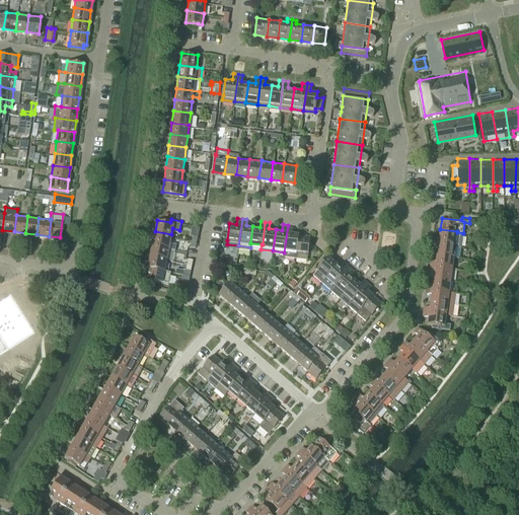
[(284,252),(284,254),(295,255),(296,249),(299,232),(292,231),(293,225),(288,225),(284,252)]
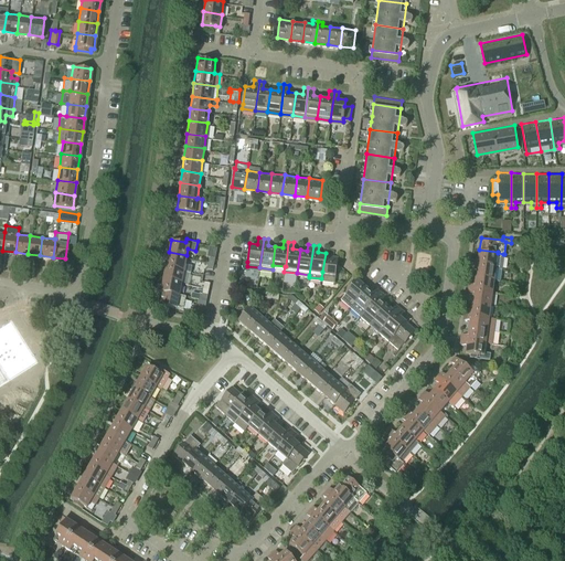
[(471,256),(471,262),(502,266),(503,254),(498,253),(498,252),(479,250),(478,257),(471,256)]
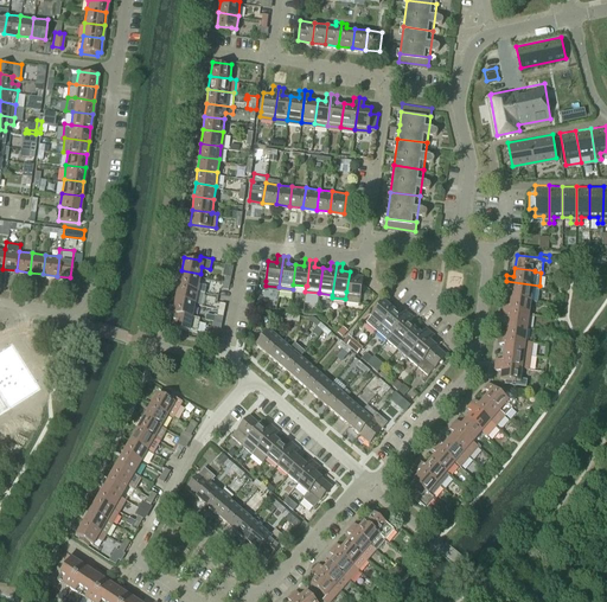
[(181,270),(178,283),(198,288),(205,289),(206,282),(199,281),(200,274),(181,270)]
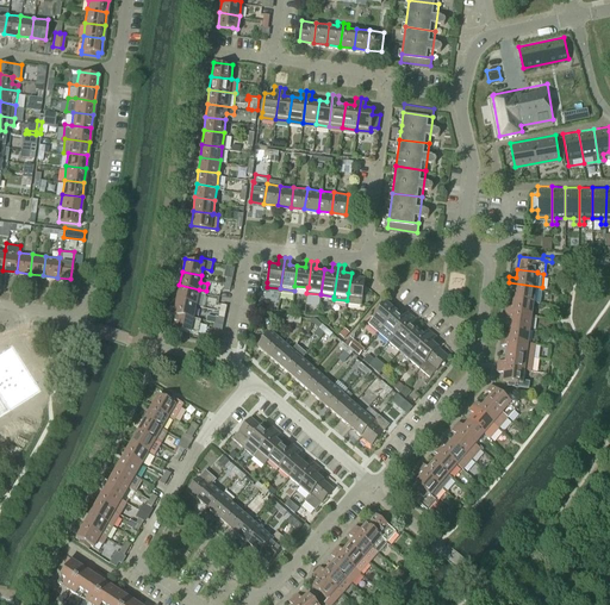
[(348,293),(347,300),(361,303),(365,275),(352,273),(348,293)]
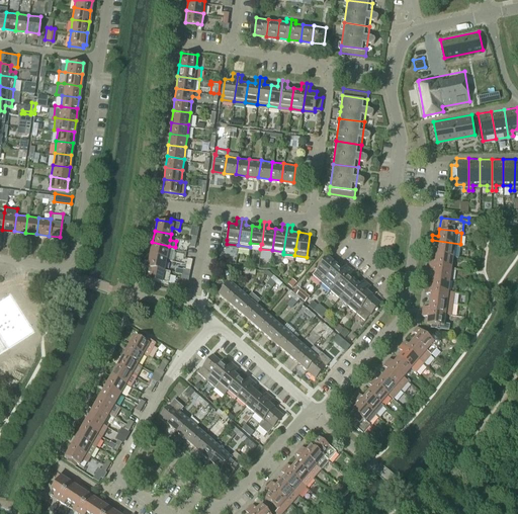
[(432,240),(431,245),(437,246),(436,252),(453,254),(458,255),(460,244),(432,240)]
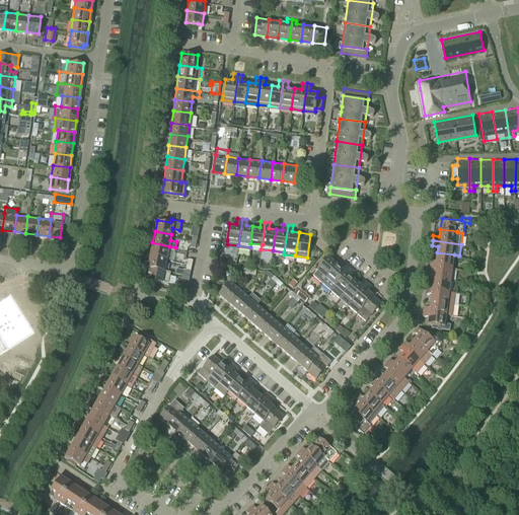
[(152,242),(150,254),(167,258),(169,246),(152,242)]
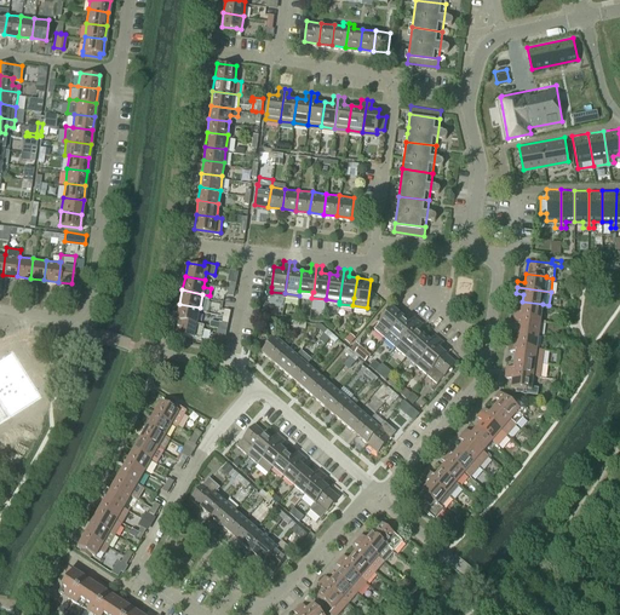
[(543,304),(522,302),(521,310),(514,309),(512,315),(540,319),(543,304)]
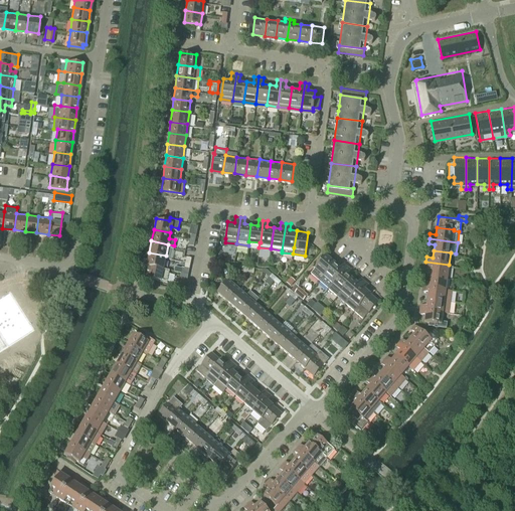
[(149,252),(147,264),(163,267),(166,256),(149,252)]
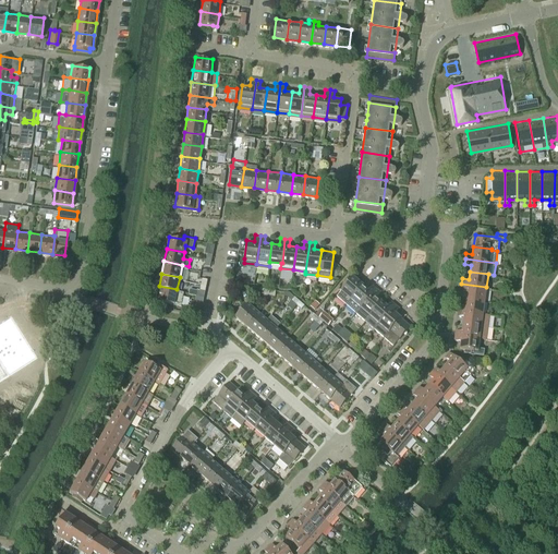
[(353,274),(341,288),(338,292),(338,296),(347,302),(363,282),(353,274)]
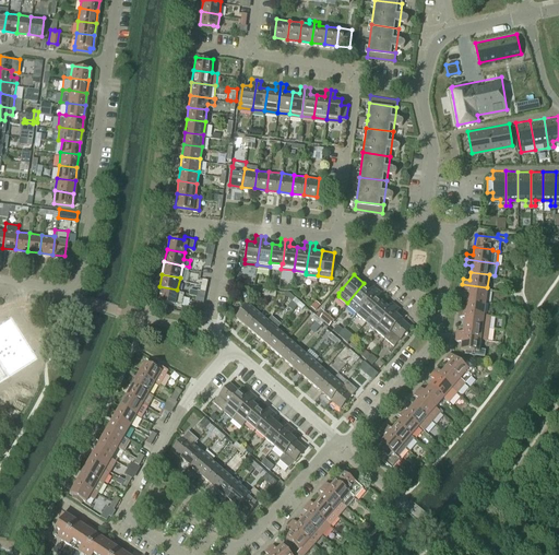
[(369,288),(364,283),(347,303),(356,310),(377,286),(373,283),(369,288)]
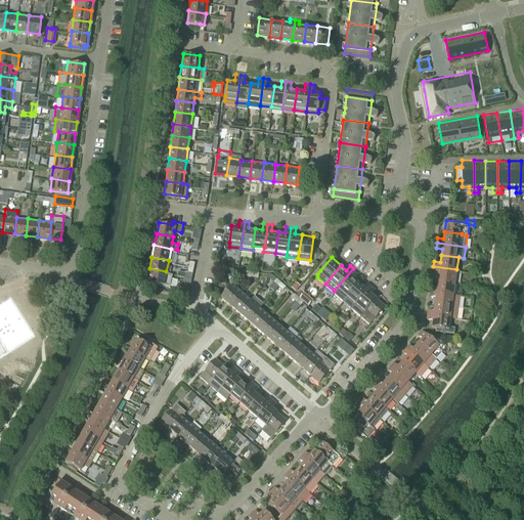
[(456,269),(433,266),(433,270),(439,271),(438,278),(455,280),(456,269)]
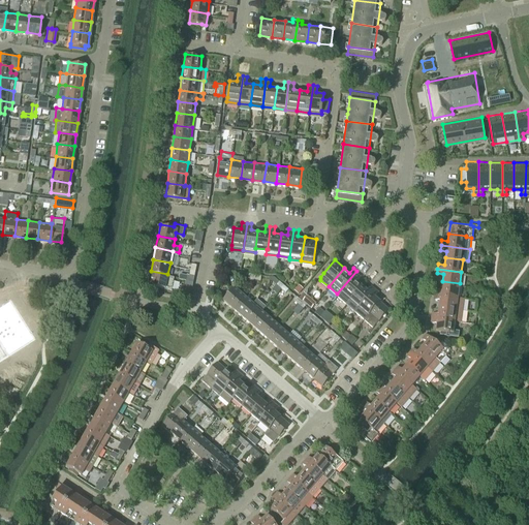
[(167,274),(151,271),(148,282),(172,287),(175,275),(167,274)]
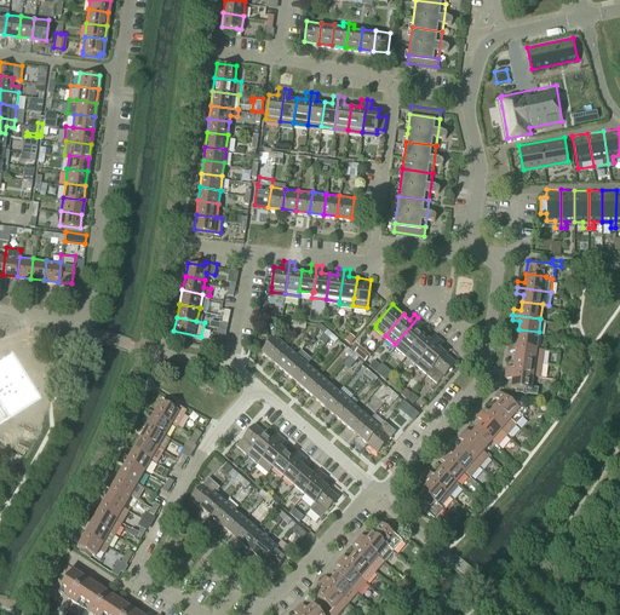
[(418,317),(395,344),(406,354),(424,332),(418,327),(423,321),(418,317)]
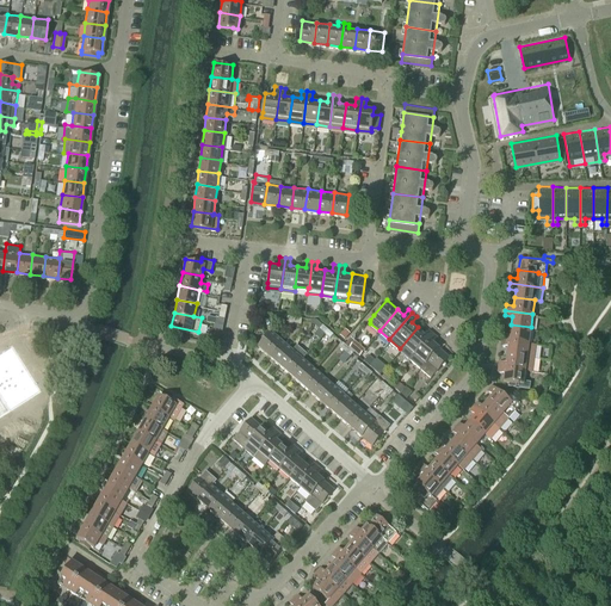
[(503,332),(501,338),(529,340),(531,327),(511,325),(510,333),(503,332)]
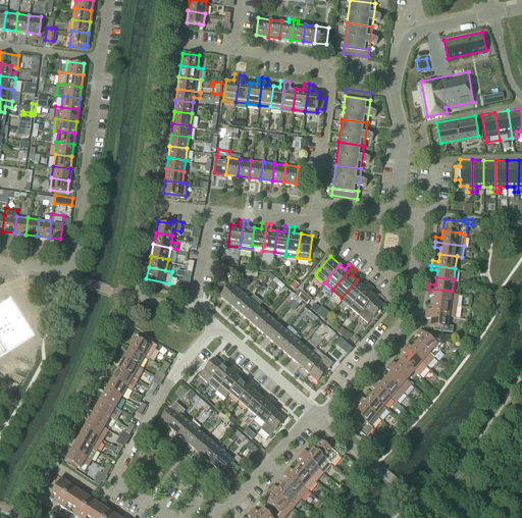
[(188,291),(190,280),(179,278),(177,289),(188,291)]
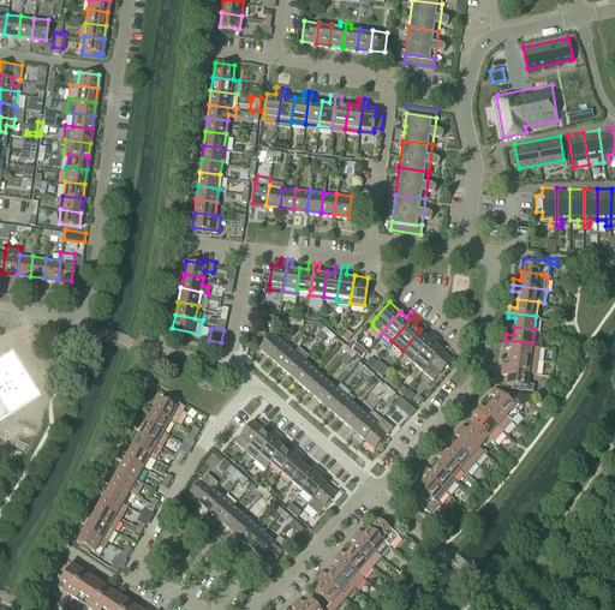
[(347,328),(342,334),(347,339),(353,333),(347,328)]
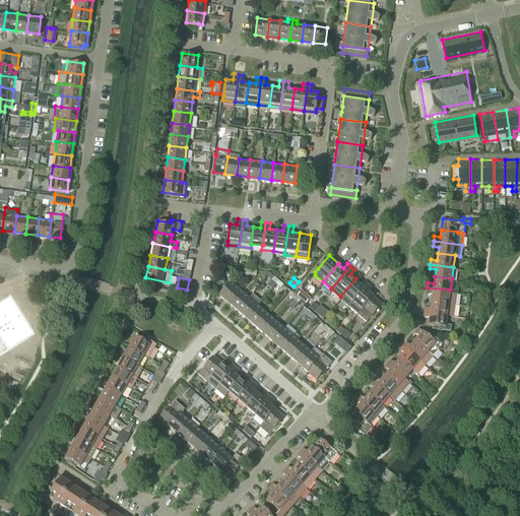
[(361,283),(355,278),(340,297),(348,304),(368,281),(365,278),(361,283)]
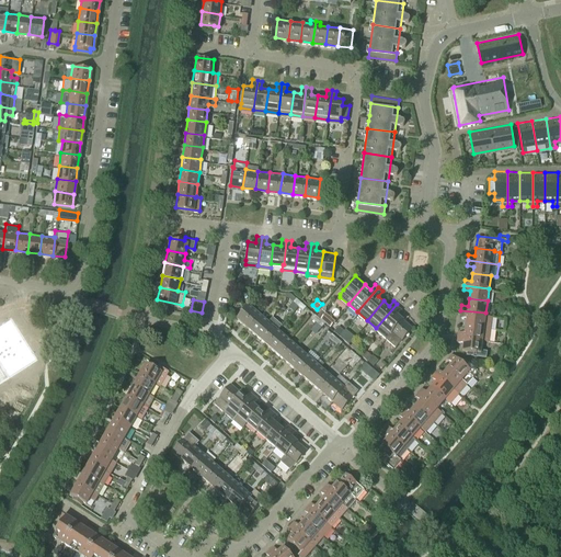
[(247,325),(259,310),(249,303),(237,316),(247,325)]
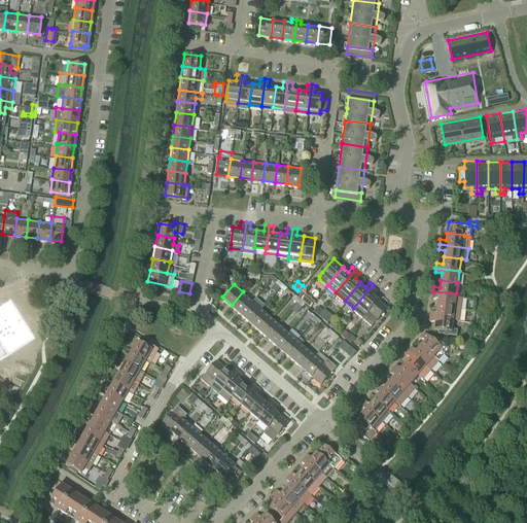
[(373,285),(353,308),(362,315),(366,310),(367,311),(379,298),(373,293),(377,288),(373,285)]
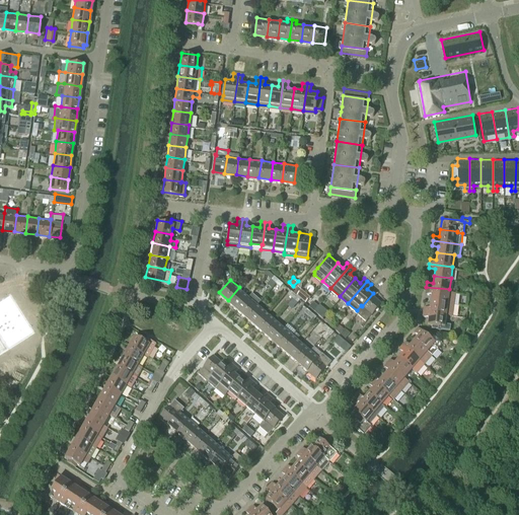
[(10,286),(0,291),(0,355),(38,333),(10,286)]
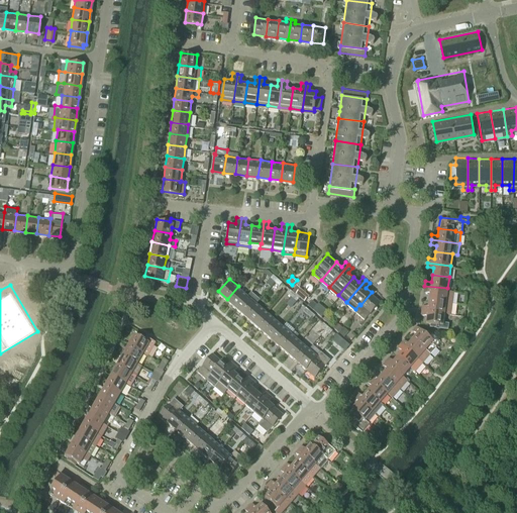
[(238,286),(227,299),(236,307),(247,294),(238,286)]
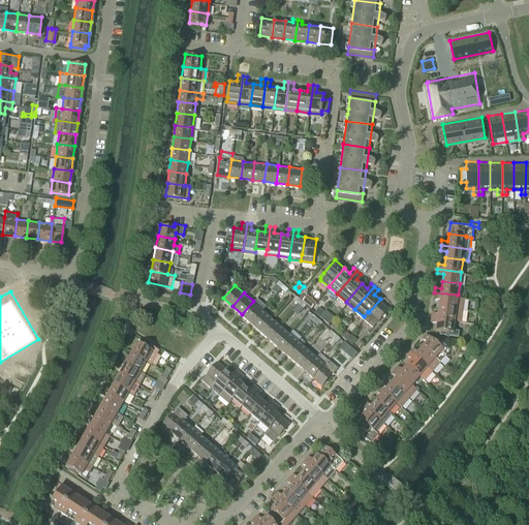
[(316,300),(307,292),(302,298),(311,306),(316,300)]
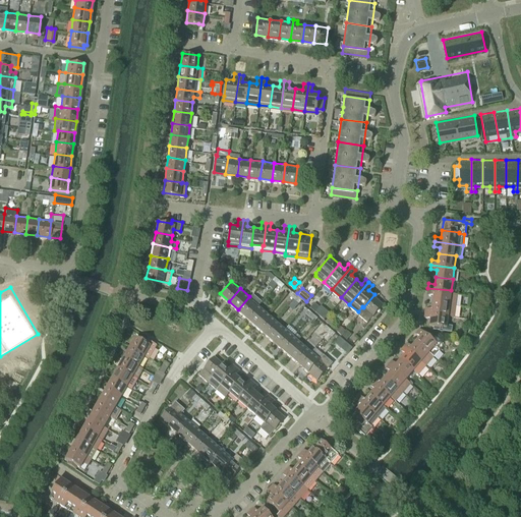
[(451,290),(427,288),(427,292),(433,293),(432,300),(455,303),(457,291),(451,291),(451,290)]
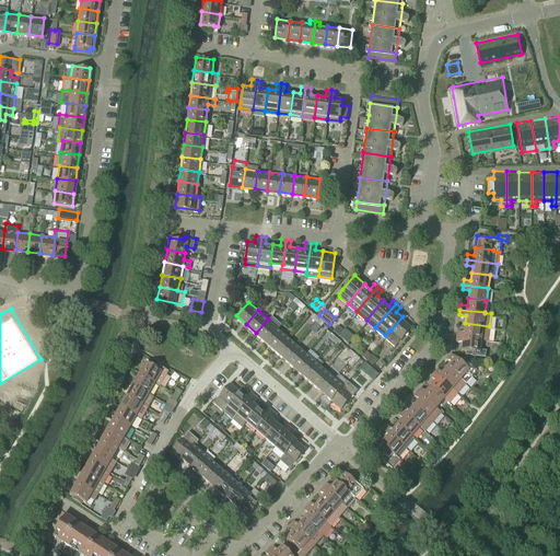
[(268,319),(256,333),(265,340),(277,326),(281,322),(271,314),(268,319)]
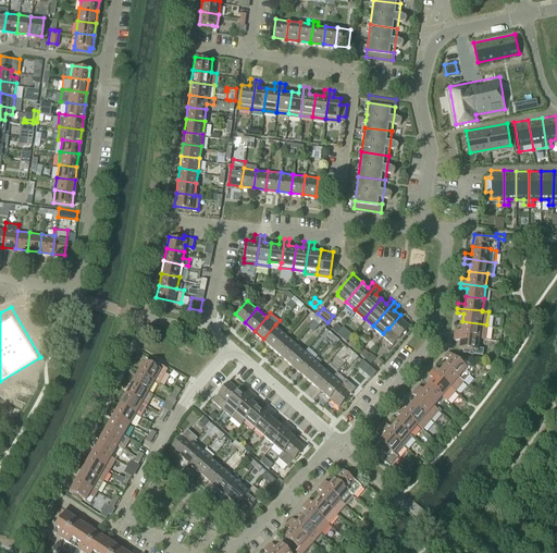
[(387,328),(383,333),(393,343),(409,323),(400,315),(388,329),(387,328)]
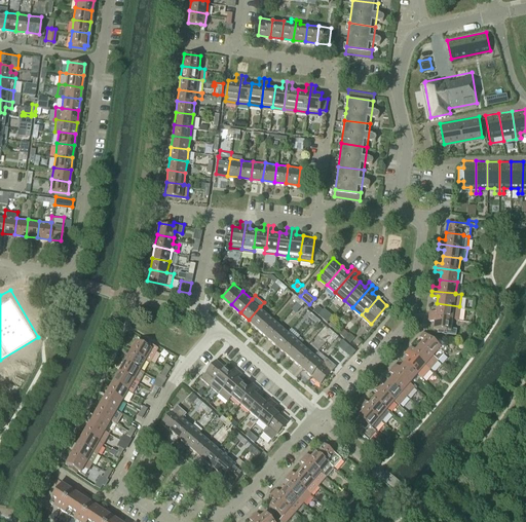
[(323,307),(317,302),(312,308),(317,312),(323,307)]
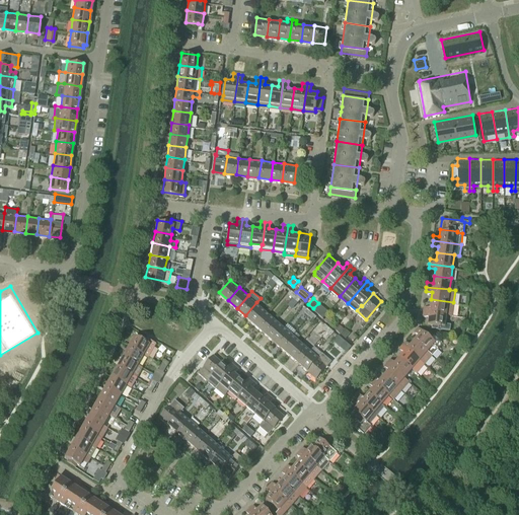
[(453,302),(431,299),(430,305),(424,304),(423,309),(446,312),(452,313),(453,302)]
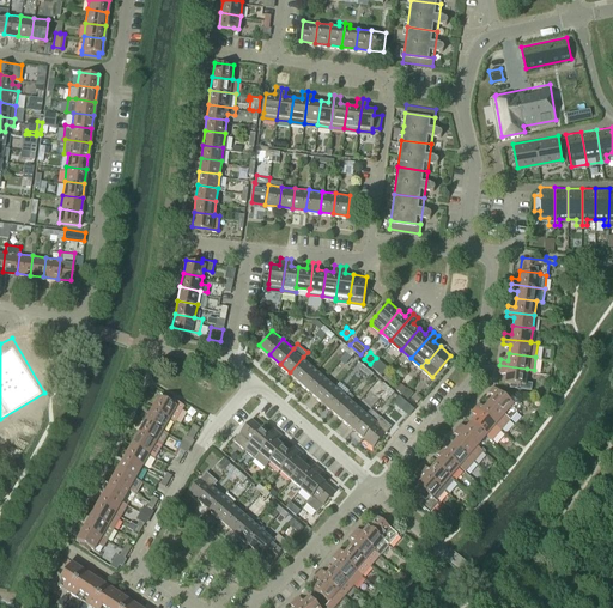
[(303,357),(290,372),(301,382),(314,366),(303,357)]
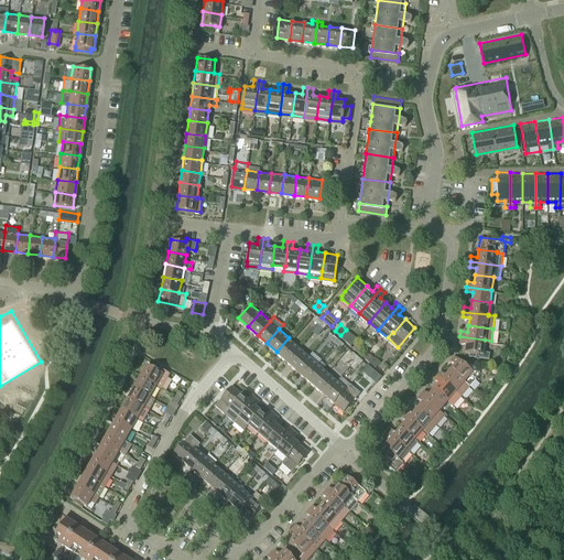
[(485,340),(459,336),(459,342),(466,343),(465,351),(469,351),(469,354),(489,357),(490,351),(484,350),(485,340)]
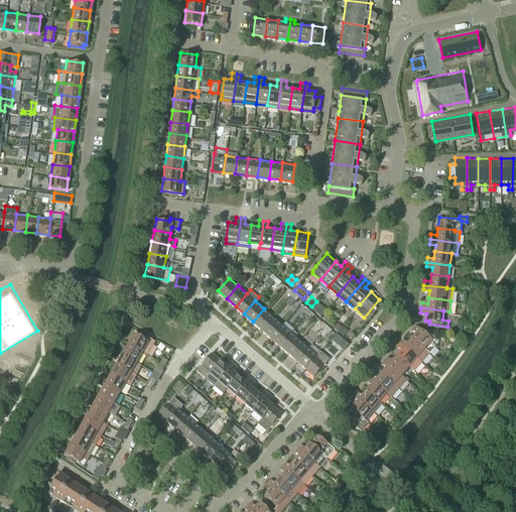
[(273,315),(264,308),(253,322),(261,329),(273,315)]
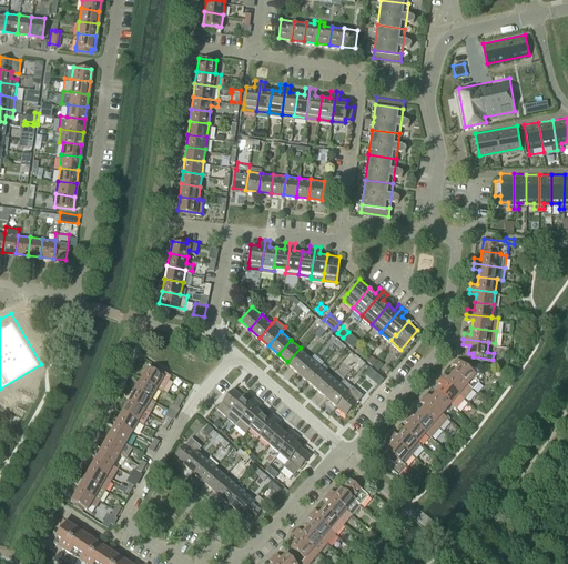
[(310,356),(301,348),(287,362),(297,371),(310,356)]
